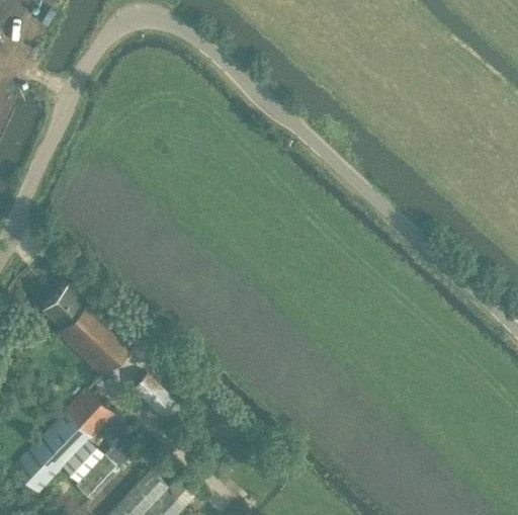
[(100,377),(133,344),(70,283),(44,311),(62,328),(56,334),(100,377)]
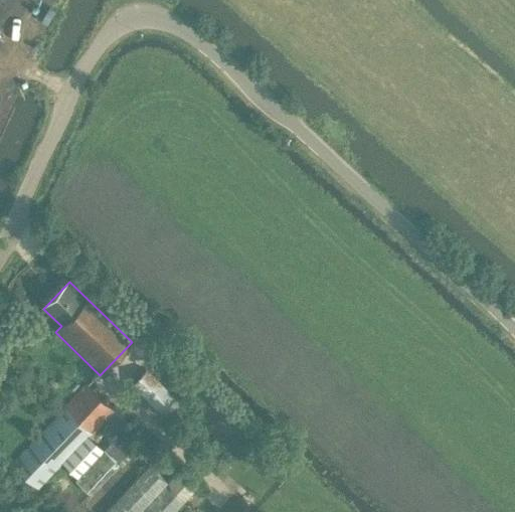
[(146,373),(133,387),(167,421),(181,407),(146,373)]
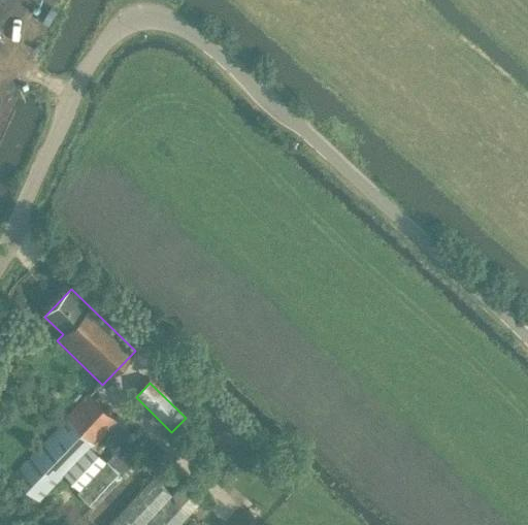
[(105,463),(92,451),(118,424),(90,397),(11,478),(39,504),(63,480),(78,493),(105,463)]
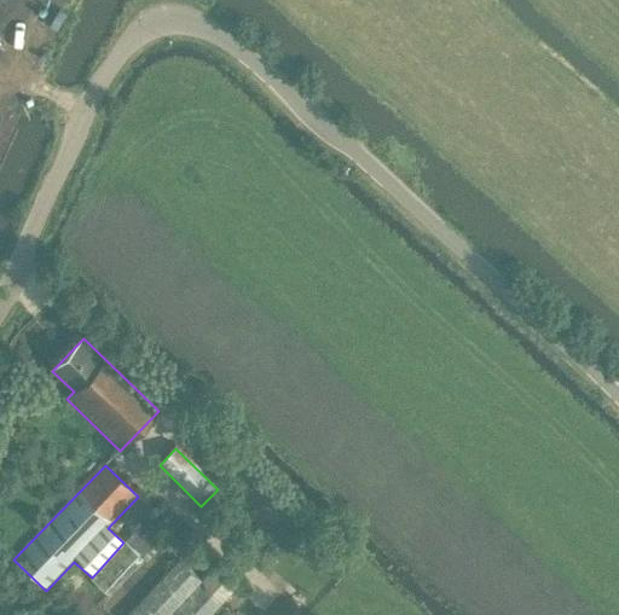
[(142,523),(123,543),(144,562),(145,562),(163,543),(142,523)]
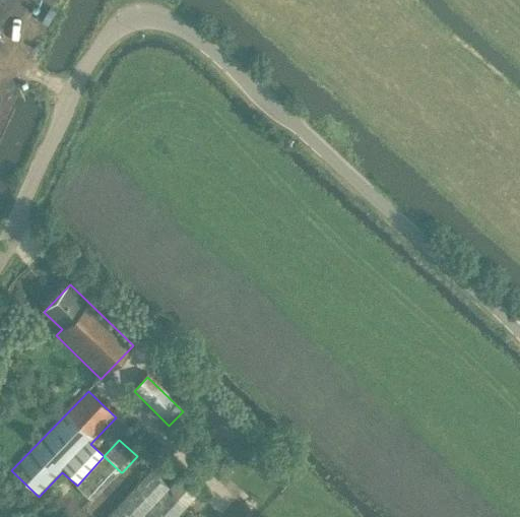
[(105,457),(76,489),(93,505),(122,472),(121,472),(105,457)]
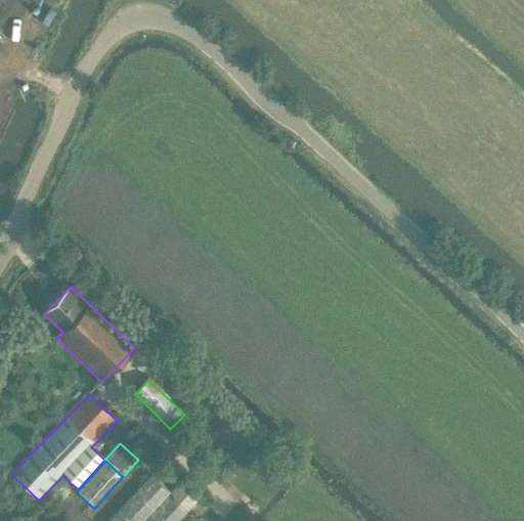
[(179,520),(188,512),(153,477),(111,520),(179,520)]
